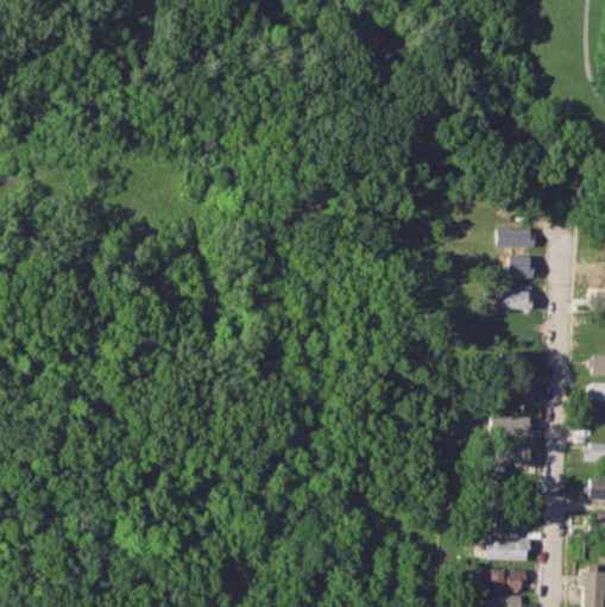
[(535,249),(536,230),(499,229),(498,248),(535,249)]
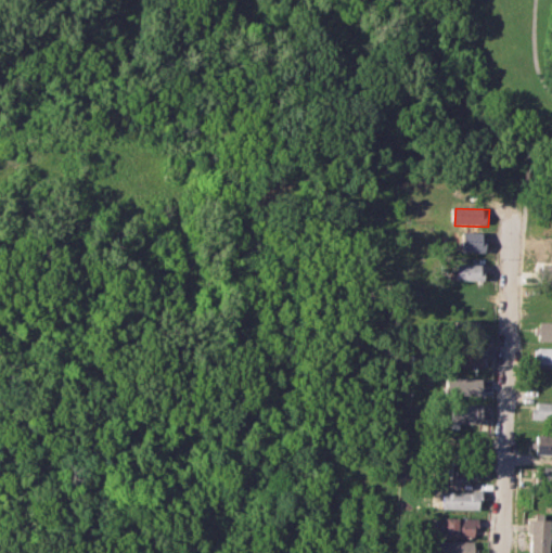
[(465,253),(487,254),(488,234),(465,233),(465,253)]
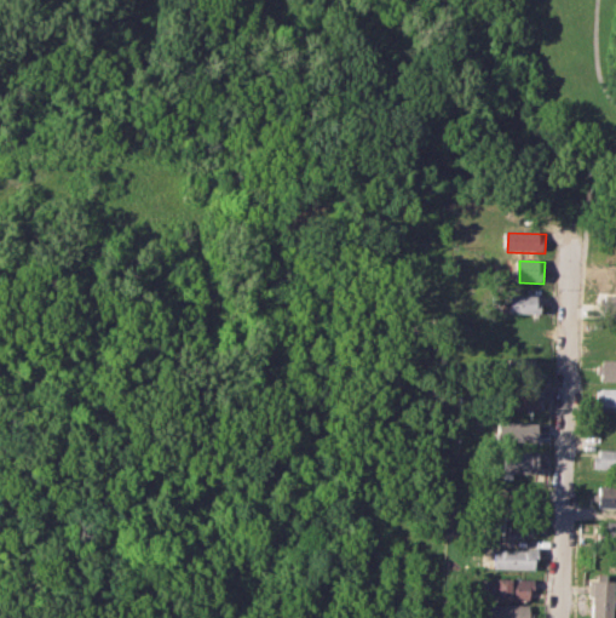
[(543,315),(543,297),(513,297),(513,315),(543,315)]
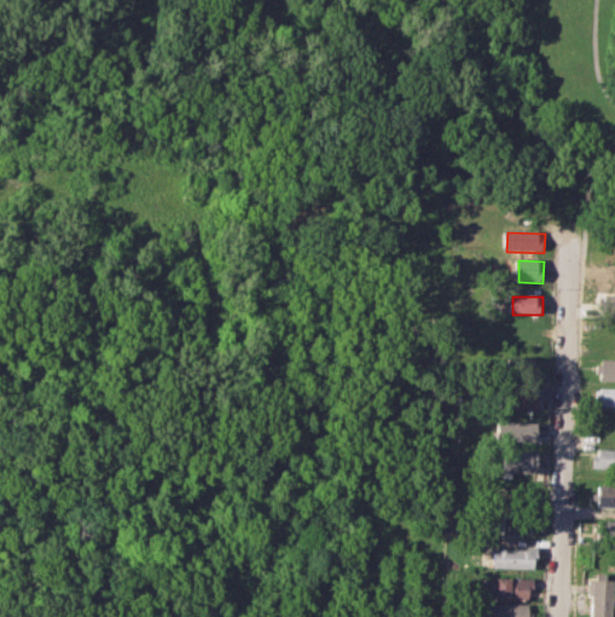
[(601,409),(614,408),(614,361),(605,361),(605,382),(614,382),(614,390),(601,390),(601,409)]
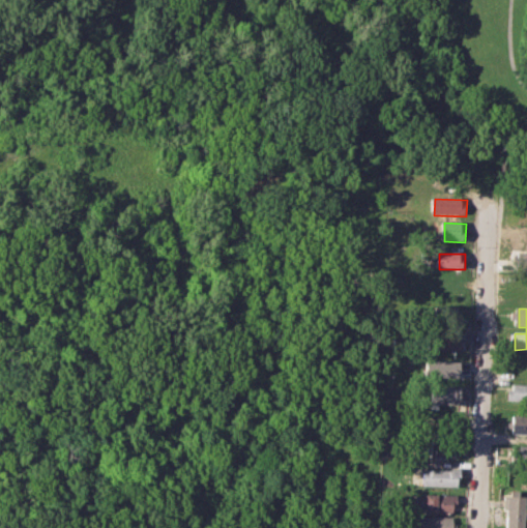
[(463,338),(434,336),(433,351),(462,352),(463,338)]
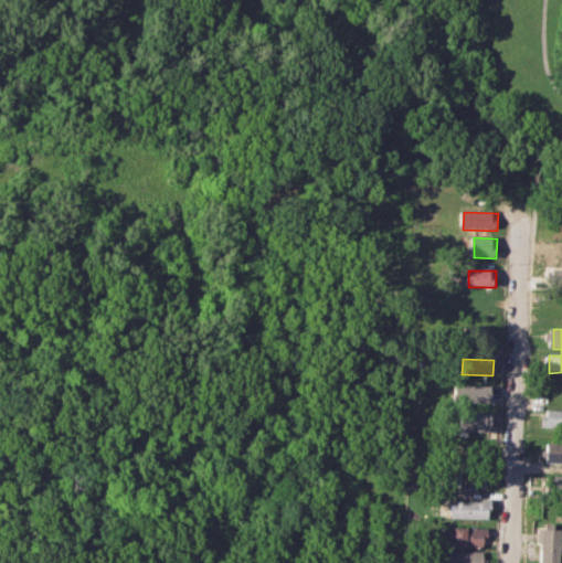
[(492,388),(457,386),(456,403),(491,404),(492,388)]
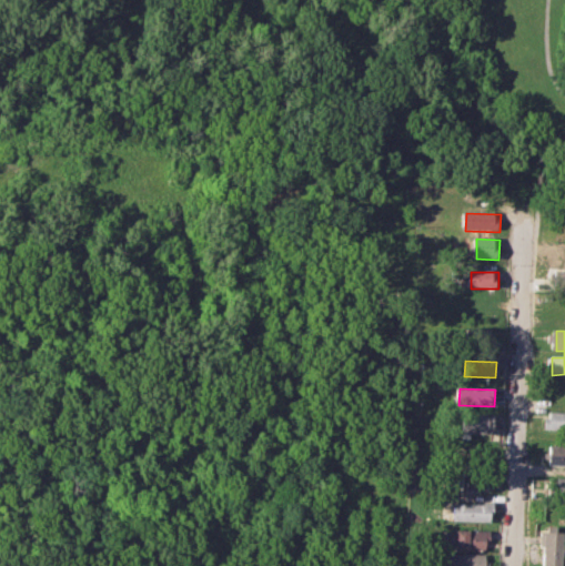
[(550,430),(564,430),(564,413),(551,413),(550,430)]
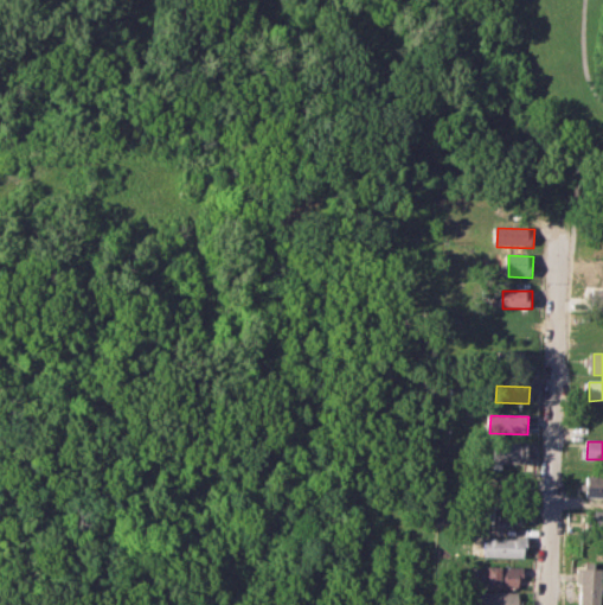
[(528,465),(530,445),(495,443),(494,464),(528,465)]
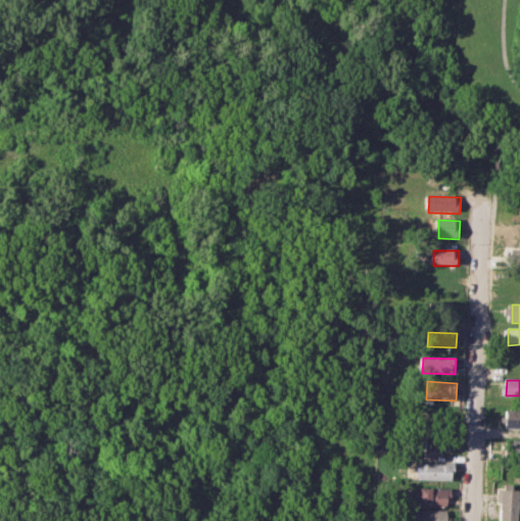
[(519,411),(507,411),(506,428),(519,428),(519,411)]
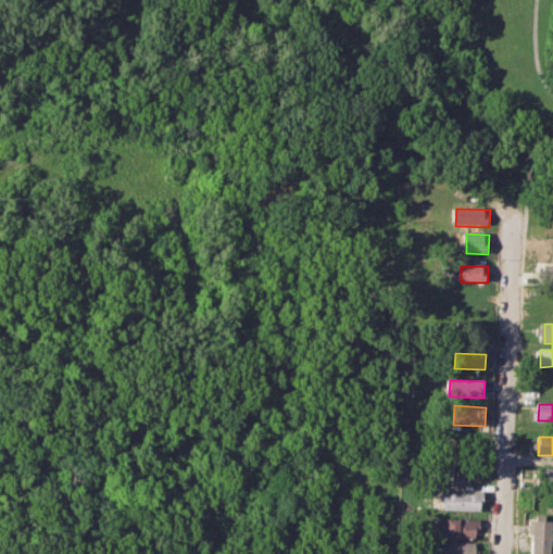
[(477,481),(477,466),(453,466),(454,482),(477,481)]
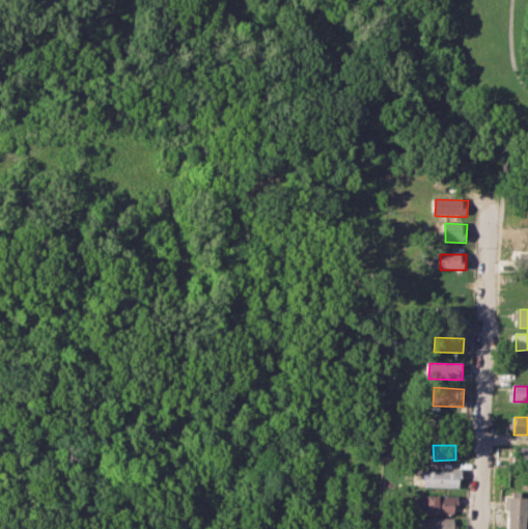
[(527,451),(519,446),(512,456),(524,463),(527,456),(527,451)]
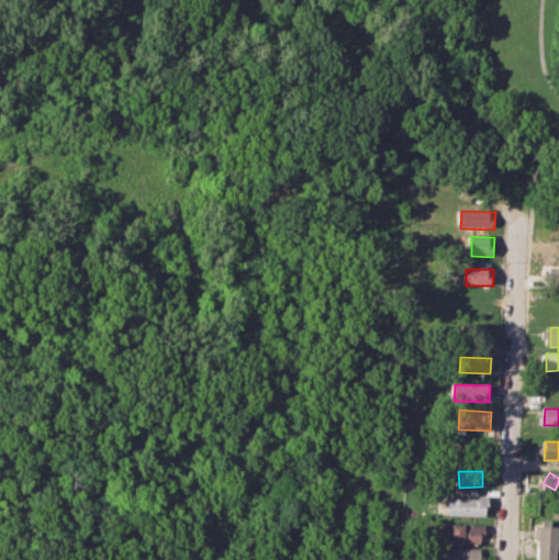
[(449,517),(487,517),(488,500),(450,499),(449,517)]
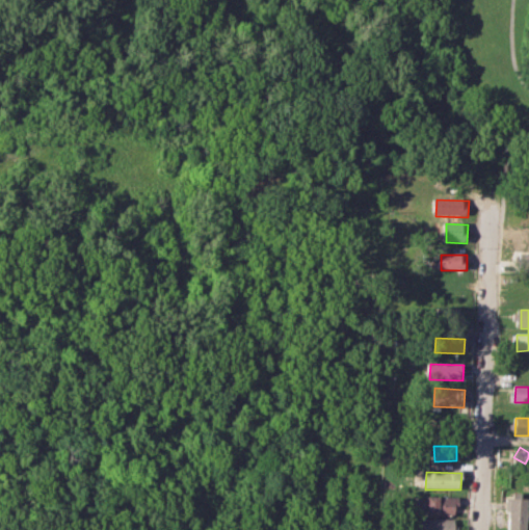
[(528,529),(528,497),(511,496),(509,529),(528,529)]
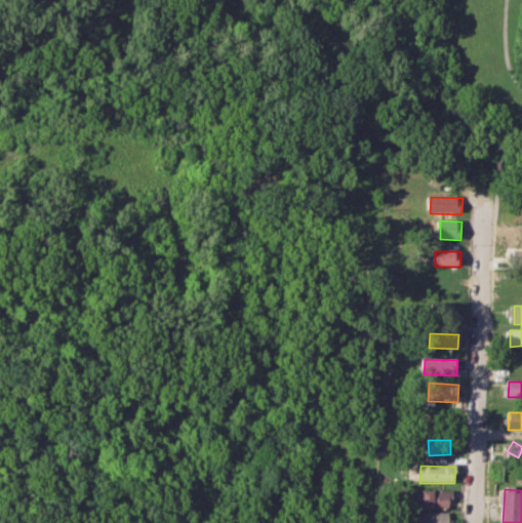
[(452,491),(413,491),(413,510),(452,510),(452,491)]
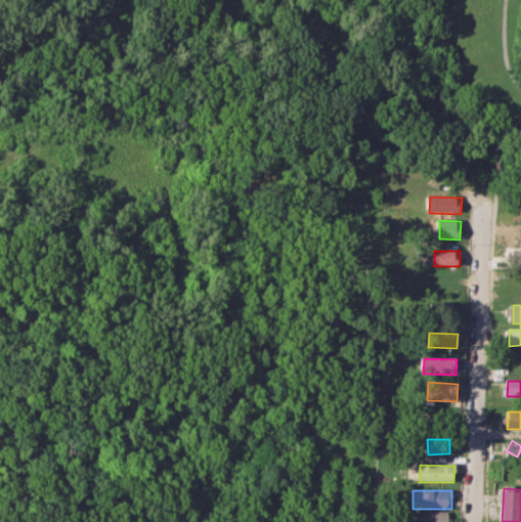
[(451,521),(451,513),(410,512),(409,521),(451,521)]
